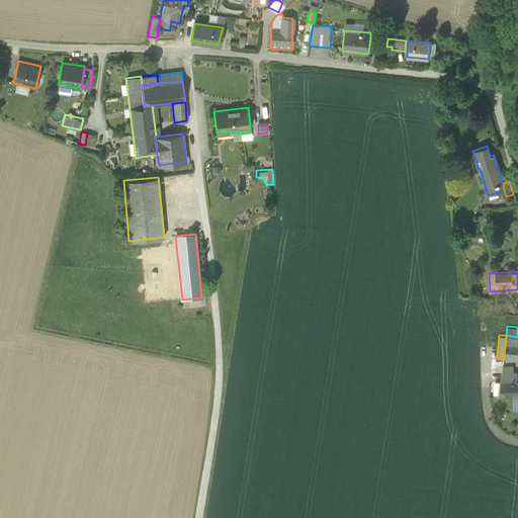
[(517,337),(506,335),(504,357),(517,358),(517,337)]
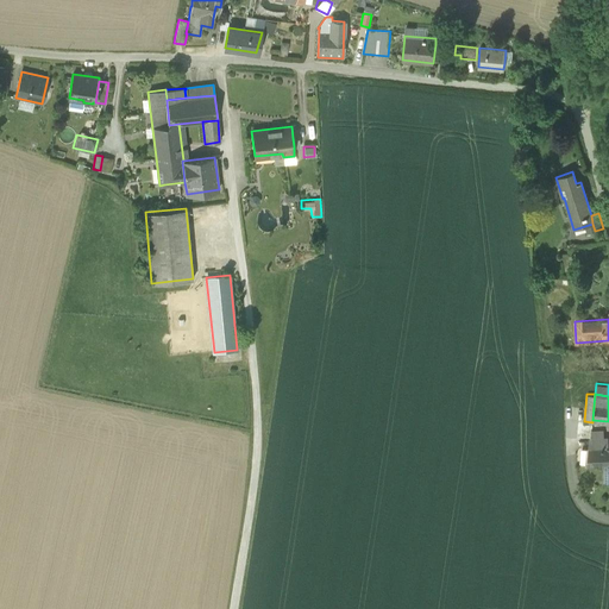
[(590,437),(590,446),(608,445),(608,435),(590,437)]
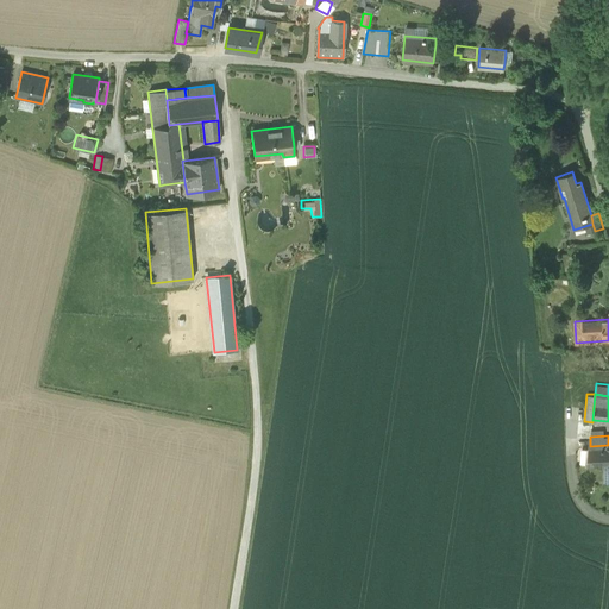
[(604,464),(606,479),(608,479),(608,445),(590,446),(589,464),(604,464)]
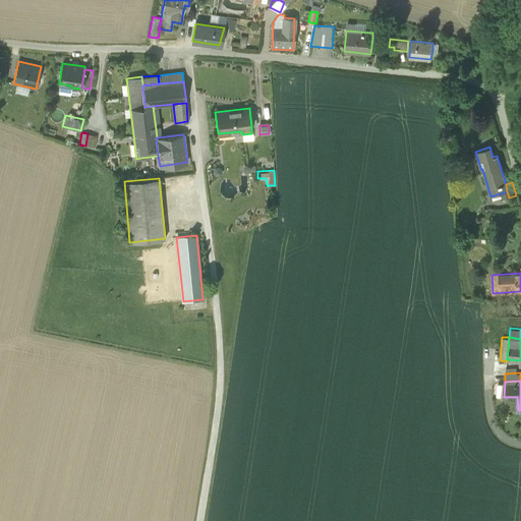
All buildings are outlined.
